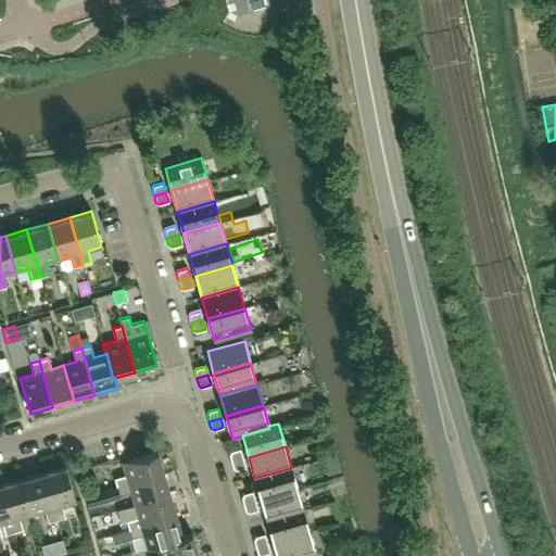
[(229,453),(231,460),(243,457),(240,449),(230,451),(229,453)]
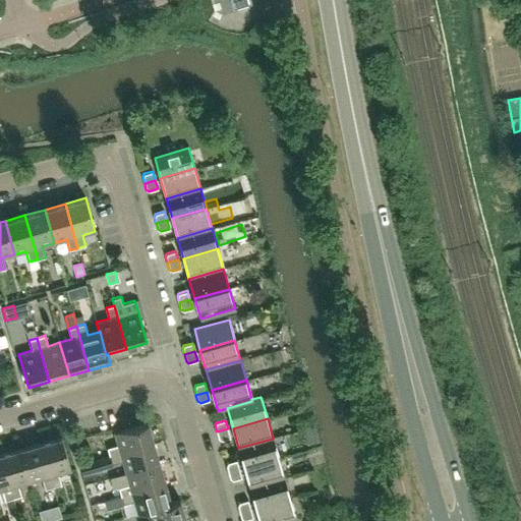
[(154,443),(148,422),(114,432),(118,445),(107,448),(109,456),(154,443)]
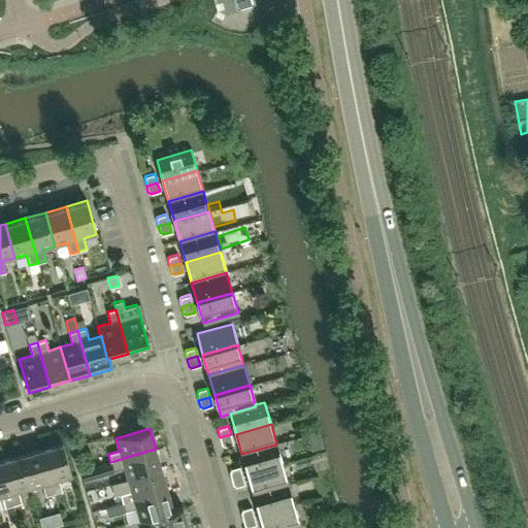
[(233,443),(231,434),(220,437),(222,444),(224,446),(233,443)]
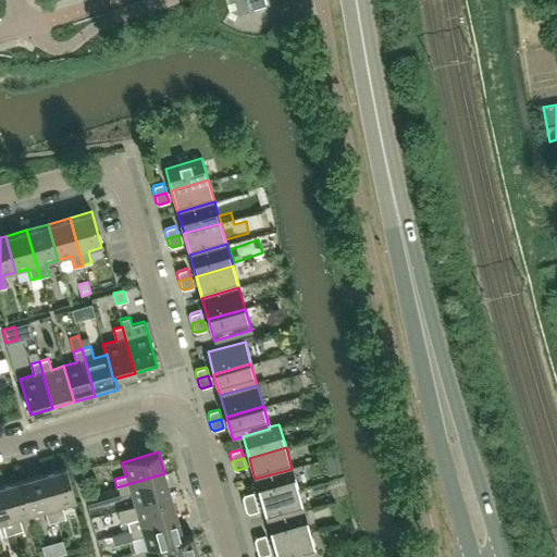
[(76,503),(65,467),(44,473),(57,520),(65,518),(62,506),(76,503)]
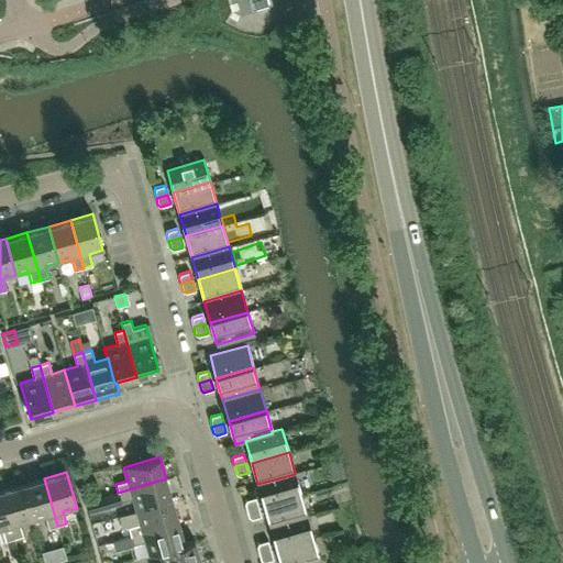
[(301,495),(295,474),(257,484),(264,506),(301,495)]
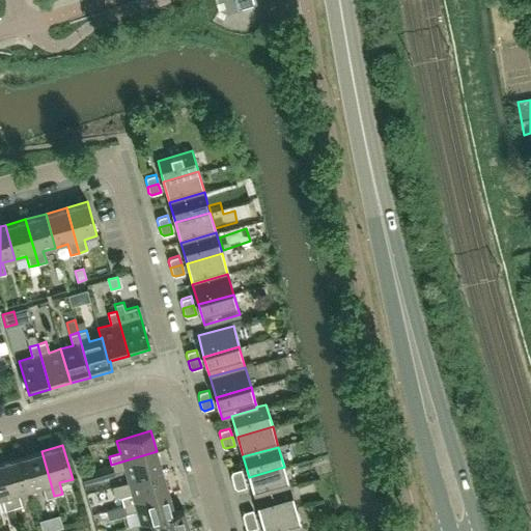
[(54,496),(42,451),(21,457),(31,491),(43,487),(46,499),(54,496)]
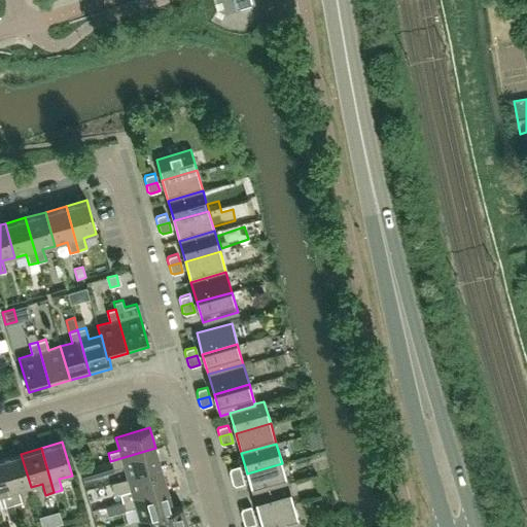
[(161,467),(155,448),(110,461),(113,469),(124,466),(127,478),(161,467)]
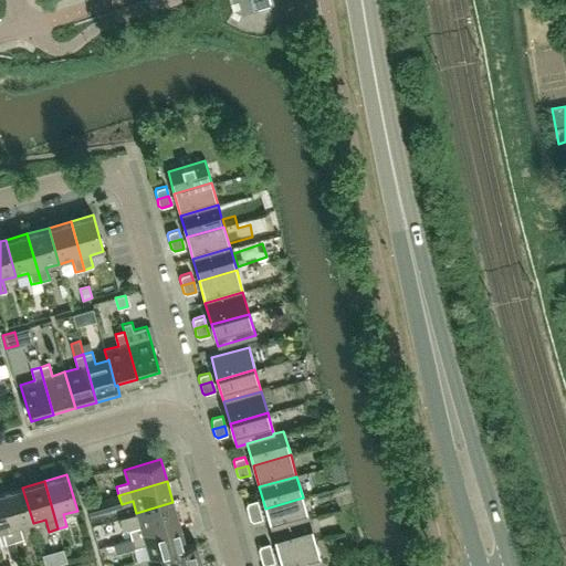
[(33,523),(22,488),(1,493),(14,542),(23,538),(20,527),(33,523)]
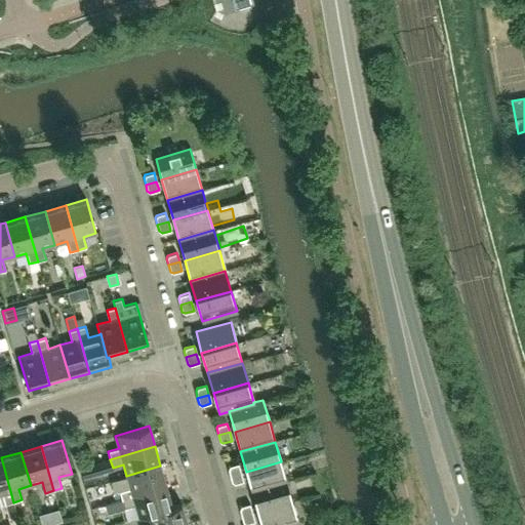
[(13,502),(1,457),(0,457),(0,493),(2,493),(5,505),(13,502)]
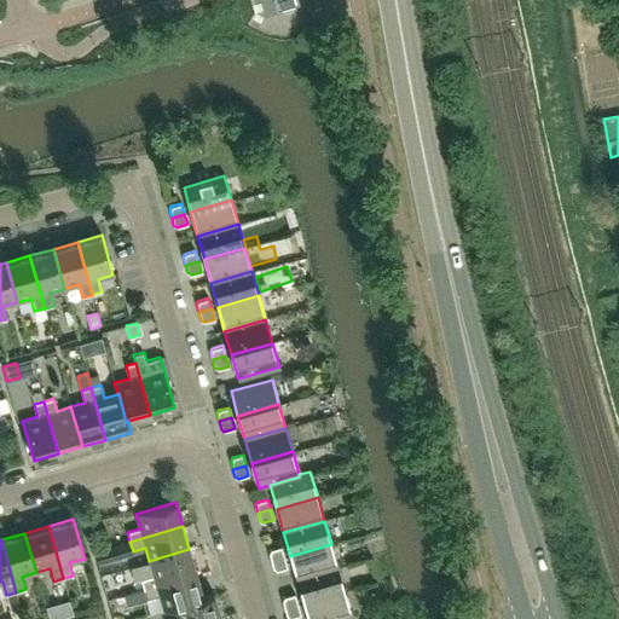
[(129,542),(93,551),(97,562),(133,551),(129,542)]
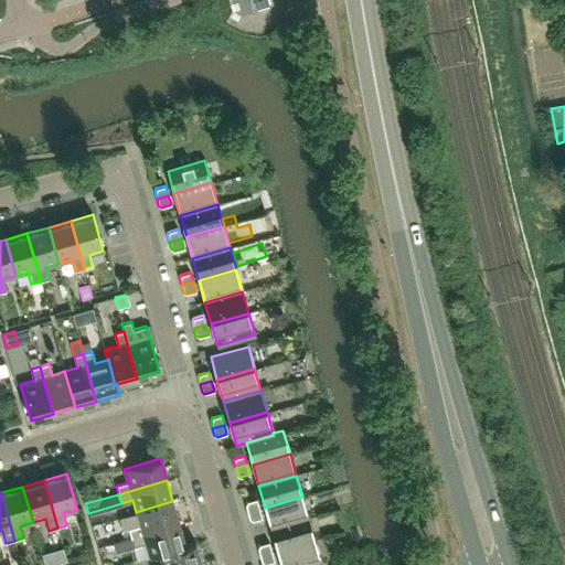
[(308,519),(302,497),(265,508),(270,529),(308,519)]
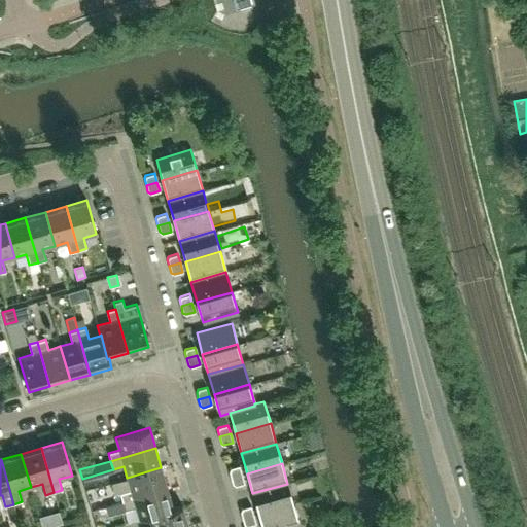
[(229,470),(231,477),(242,473),(239,465),(230,467),(229,470)]
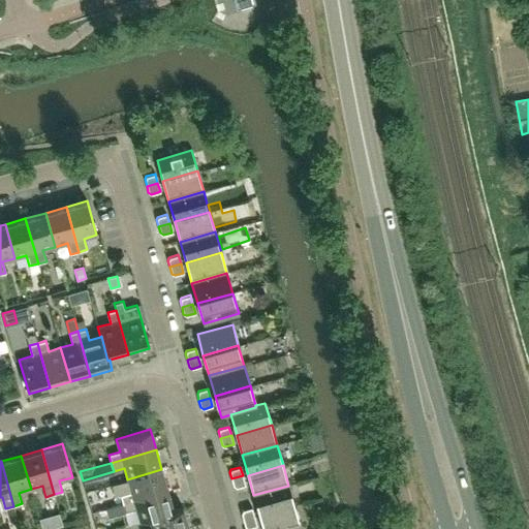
[(167,490),(161,469),(127,479),(131,492),(120,495),(122,502),(167,490)]
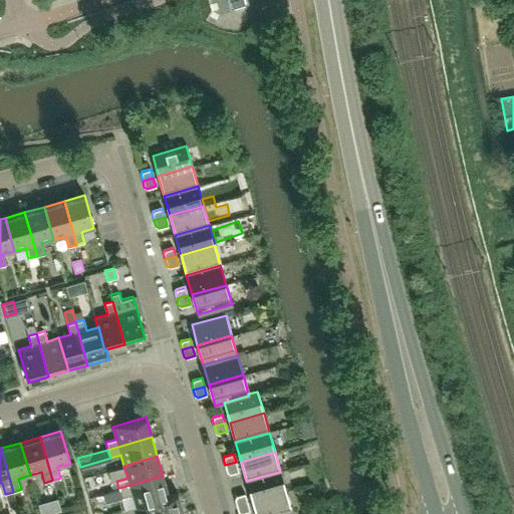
[(238,471),(236,462),(225,465),(227,472),(230,474),(238,471)]
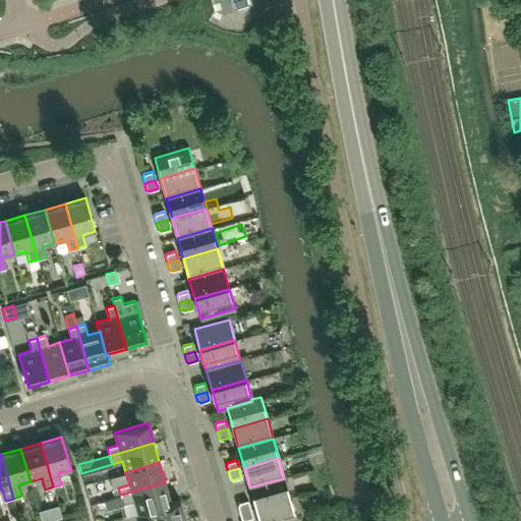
[(290,498),(284,478),(249,487),(255,508),(290,498)]
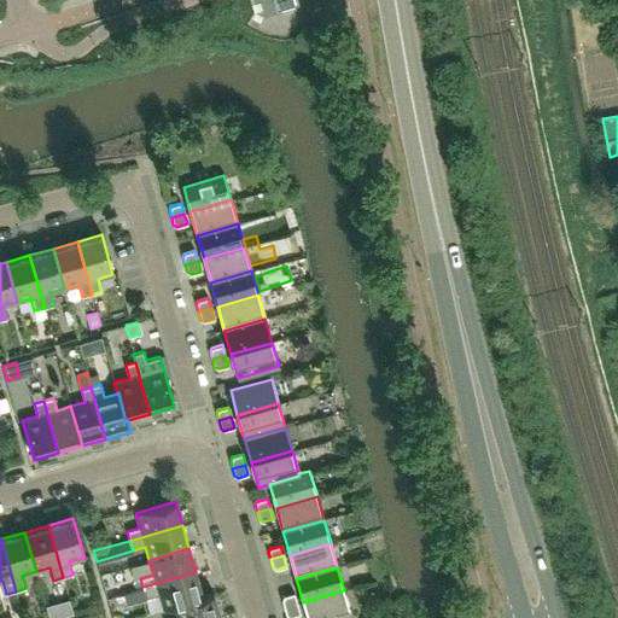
[(202,595),(196,572),(143,587),(146,599),(159,594),(163,610),(174,607),(174,604),(202,595)]
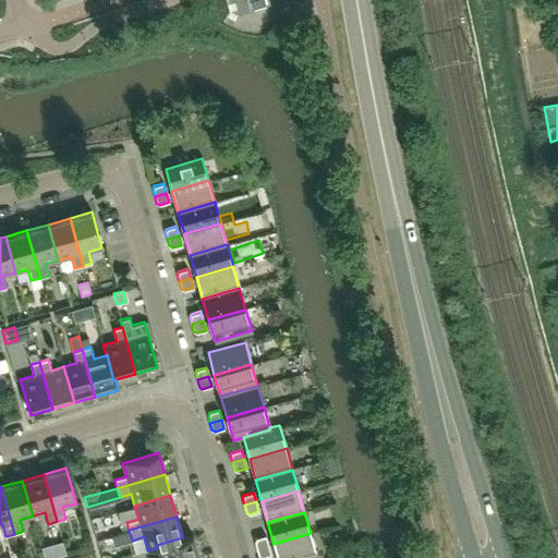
[(57,521),(48,524),(52,537),(61,535),(57,521)]
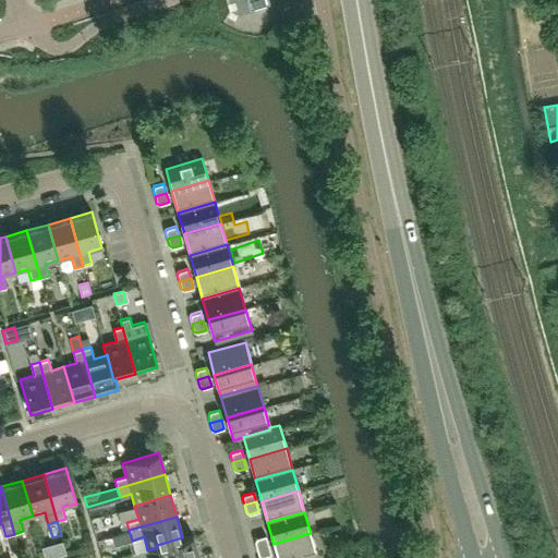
[(129,530),(111,535),(114,545),(132,541),(129,530)]
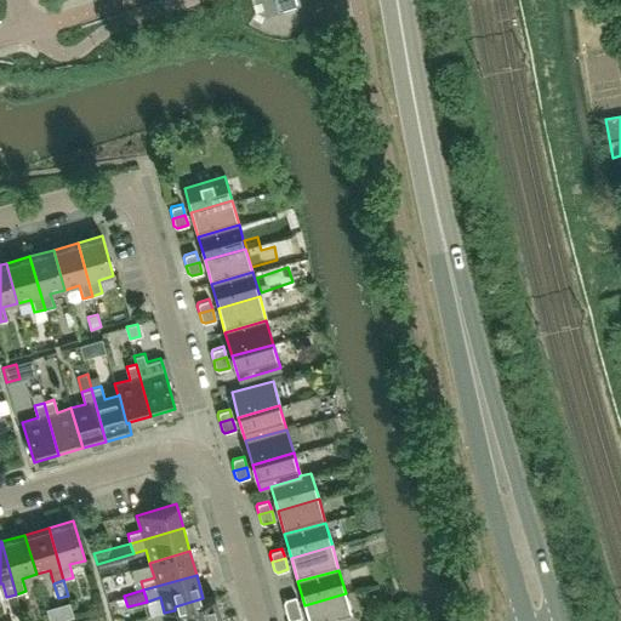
[(340,620),(353,617),(346,593),(305,605),(308,620),(340,620)]
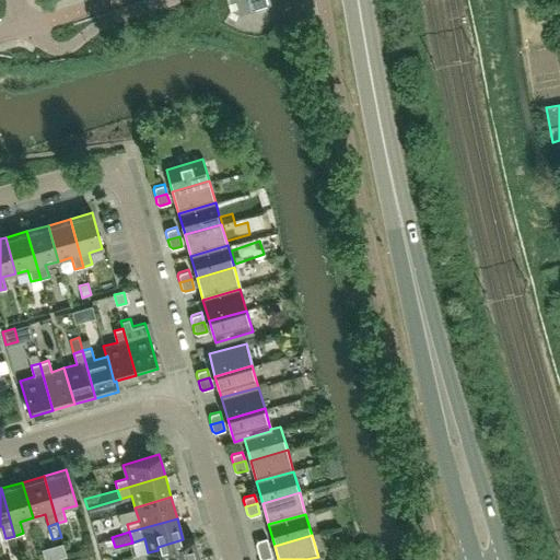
[(194,537),(183,539),(158,547),(158,550),(161,559),(197,559),(199,559),(194,537)]
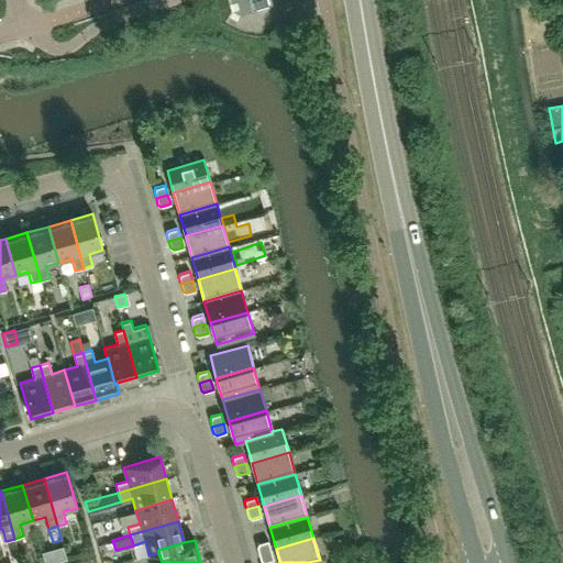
[(256,545),(258,553),(271,550),(268,540),(258,543),(256,545)]
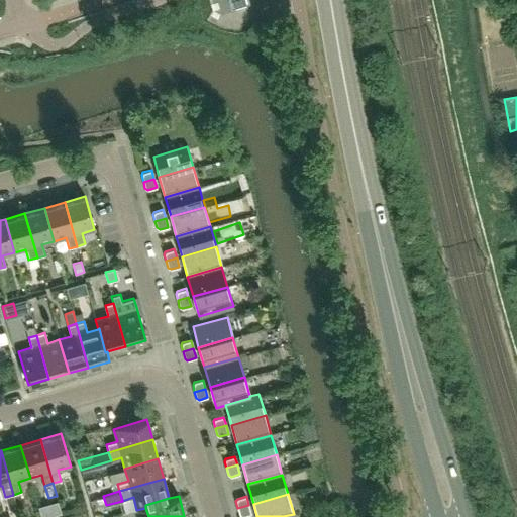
[(251,513),(248,505),(237,508),(239,514),(242,516),(251,513)]
